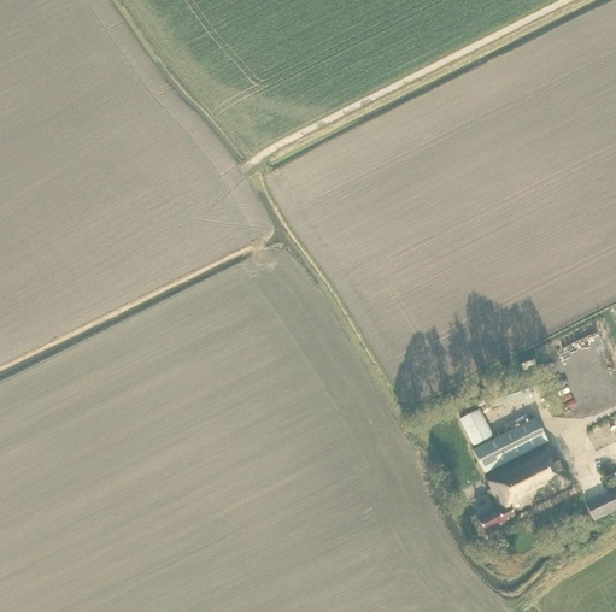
[(479,406),(458,417),(471,443),(492,433),(479,406)]
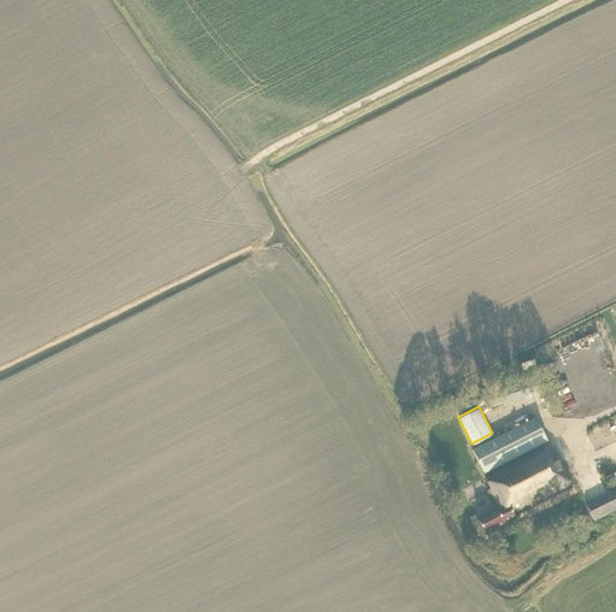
[(484,470),(546,439),(534,415),(471,447),(484,470)]
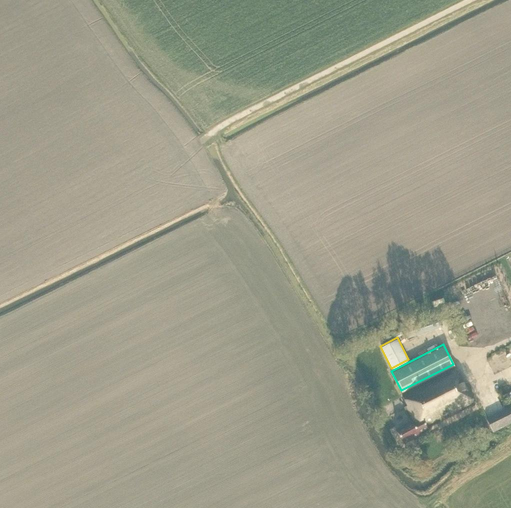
[(474,401),(455,366),(401,393),(407,403),(403,405),(412,420),(405,424),(403,422),(396,426),(398,428),(396,429),(403,441),(428,428),(426,425),(474,401)]
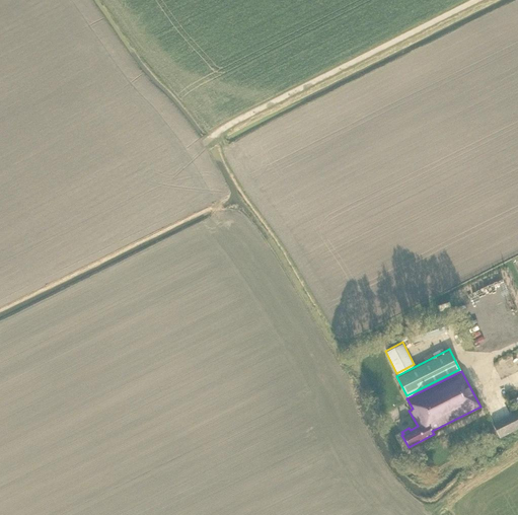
[(507,405),(493,413),(500,426),(514,419),(507,405)]
